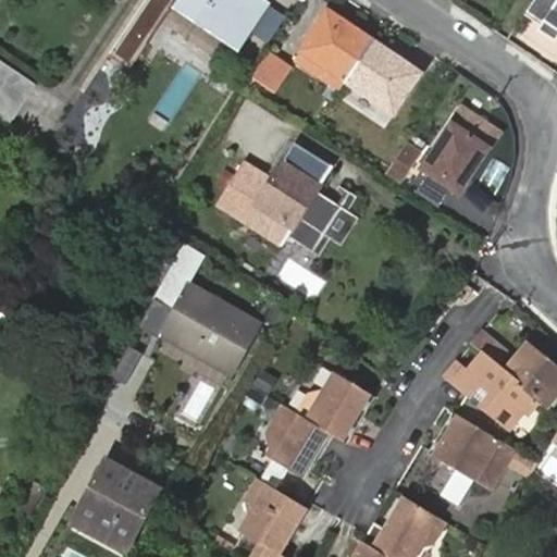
[(259,19),(269,4),(262,0),(174,0),(172,5),(198,23),(201,16),(243,44),(259,19)]
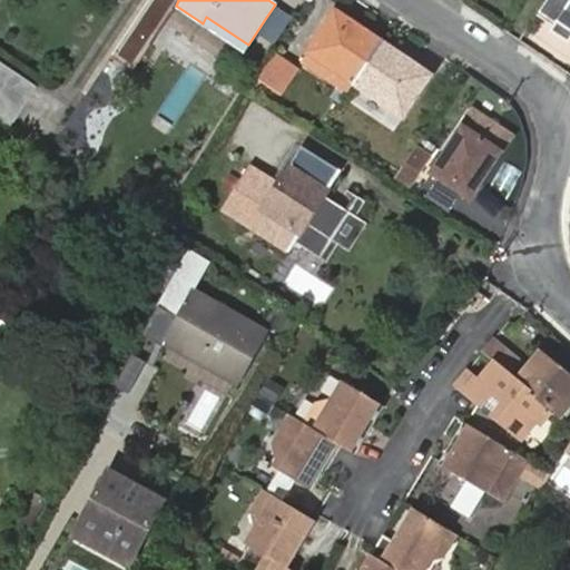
[(569,0),(546,0),(537,15),(553,27),(551,30),(569,43),(569,42),(569,0)]
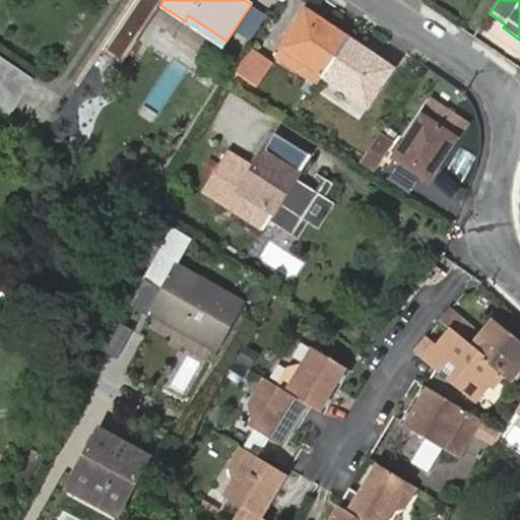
[(323,75),(348,39),(318,17),(307,10),(304,14),(281,47),(305,62),(314,69),(308,78),(304,84),(313,90),(323,75)]
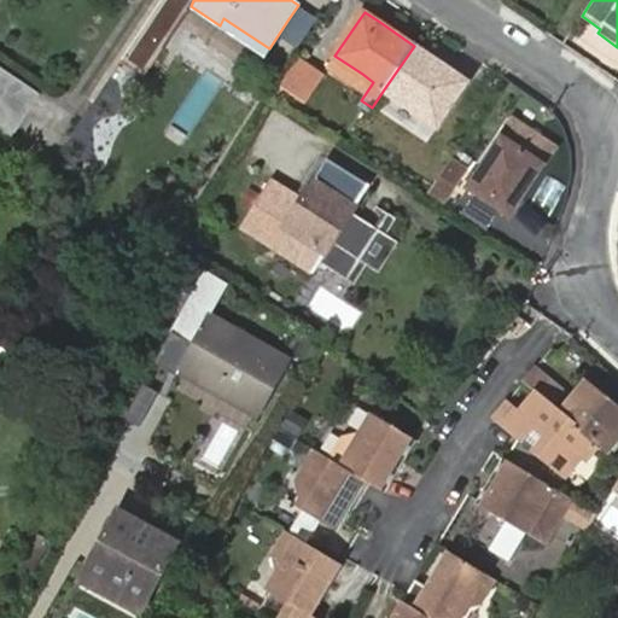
[(467,81),(414,46),(384,89),(437,126),(467,81)]
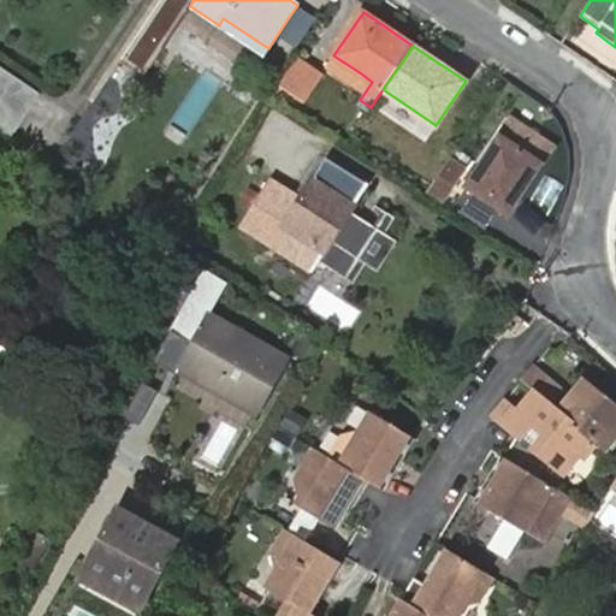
[(320,76),(296,59),(279,83),(303,100),(320,76)]
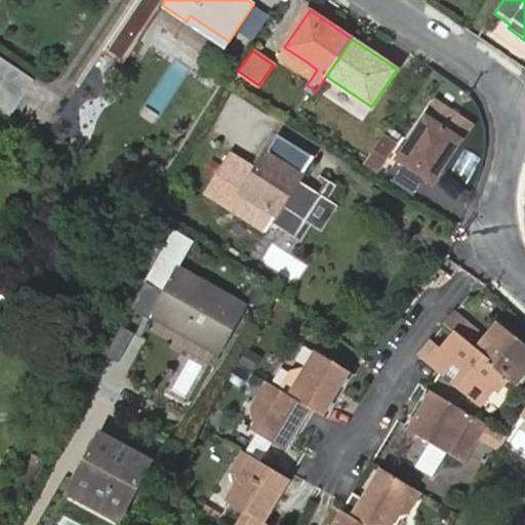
[(0,56),(0,111),(9,118),(35,80),(0,56)]
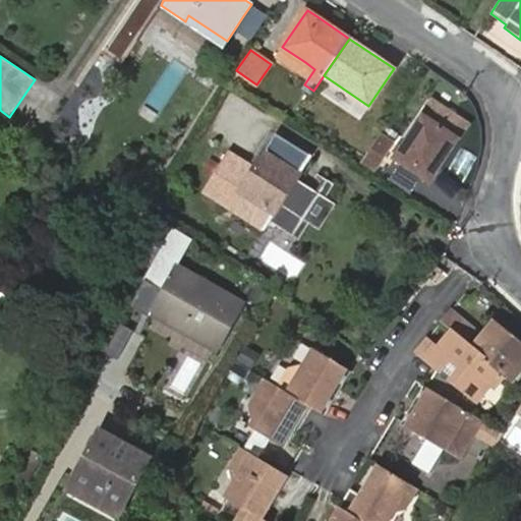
[(298,72),(308,78),(314,69),(305,62),(298,72)]
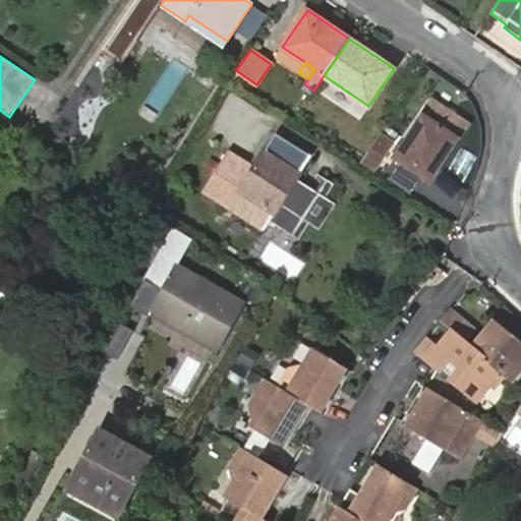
[(423,116),(395,158),(424,178),(429,181),(438,169),(457,138),(423,116)]
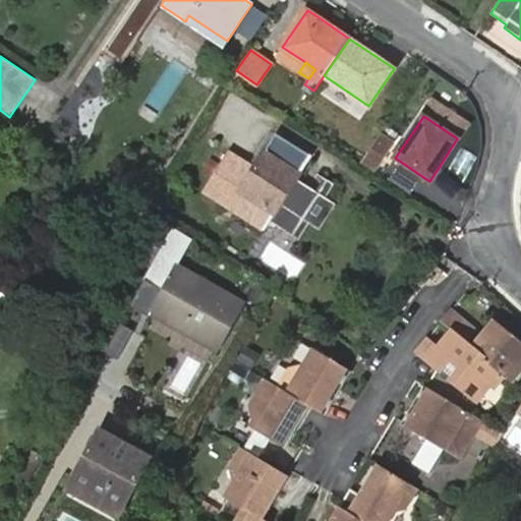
[(230,152),(205,192),(265,230),(272,218),(292,230),(299,218),(315,193),(295,181),(311,156),(276,133),(255,167),(230,152)]
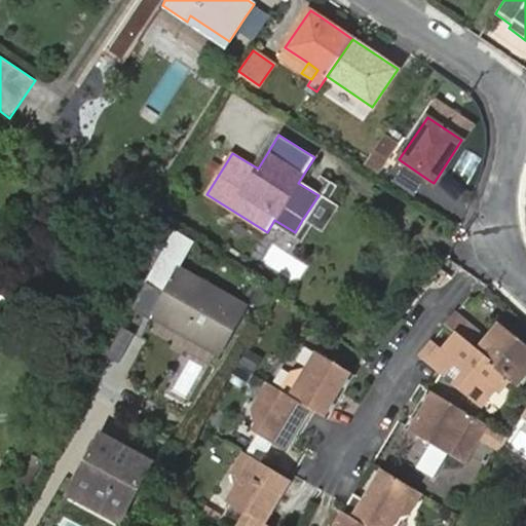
[(376,147),(365,163),(378,172),(395,147),(382,138),(376,147)]
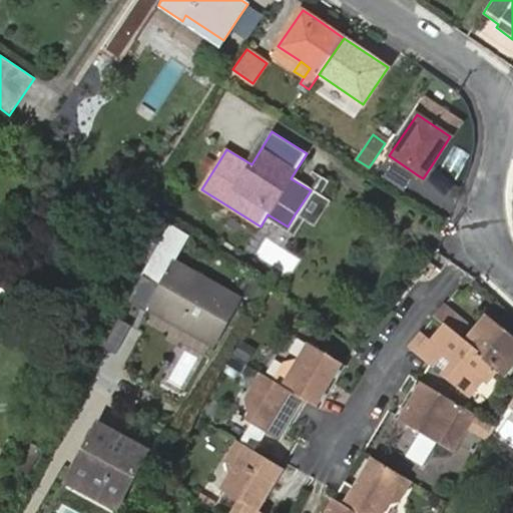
[(328,201),(311,190),(295,214),(313,225),(328,201)]
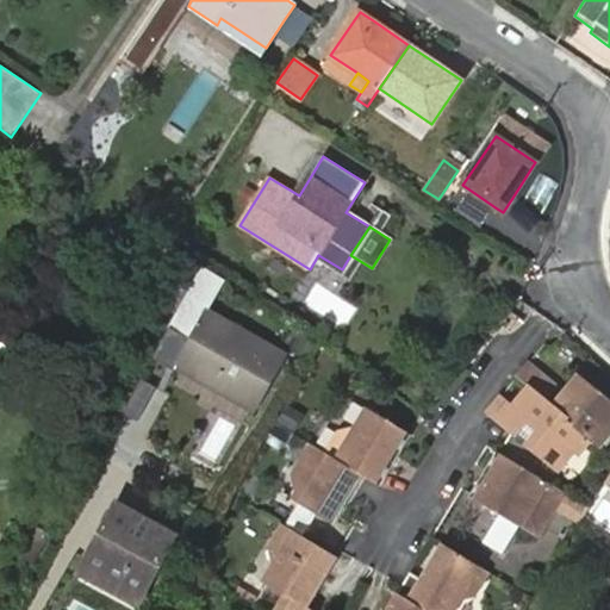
[(179,255),(167,274),(185,287),(198,268),(179,255)]
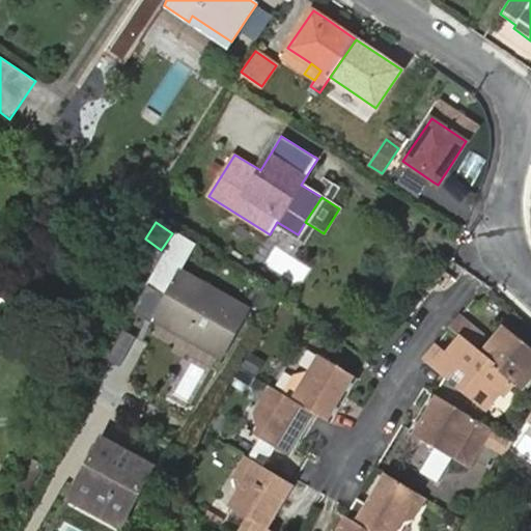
[(194,243),(176,231),(161,260),(149,282),(148,284),(136,307),(223,359),(249,312),(177,270),(194,243)]
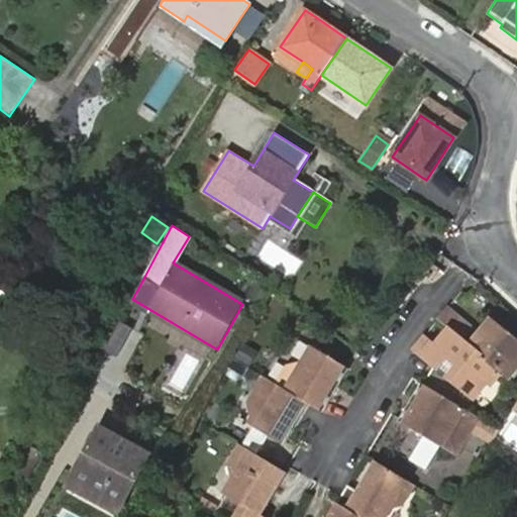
[(471,326),(447,308),(438,319),(451,331),(455,334),(460,338),(471,326)]
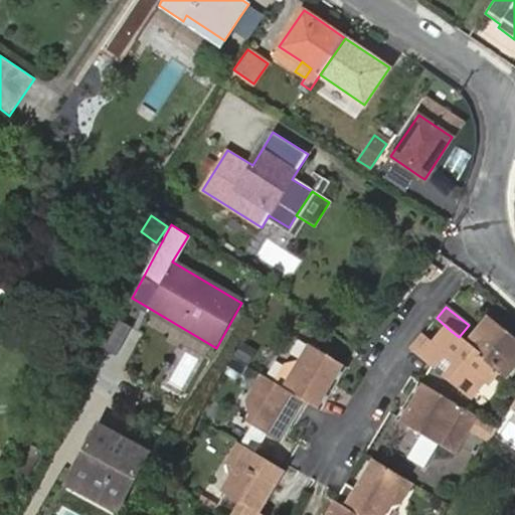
[(507,377),(514,366),(514,338),(488,317),(481,326),(484,328),(480,334),(476,331),(467,343),(497,368),(500,371),(507,377)]
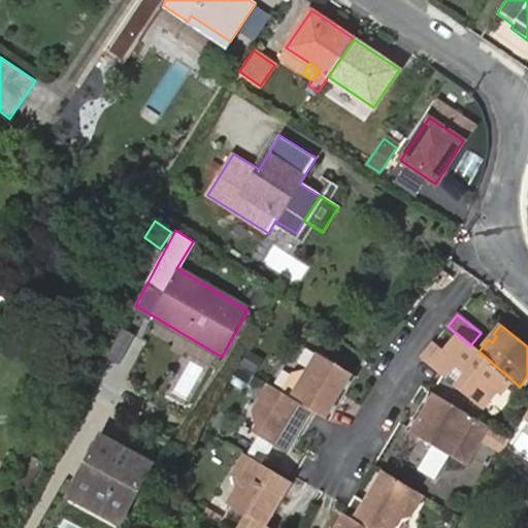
[(451,359),(465,341),(461,338),(447,356),(451,359)]
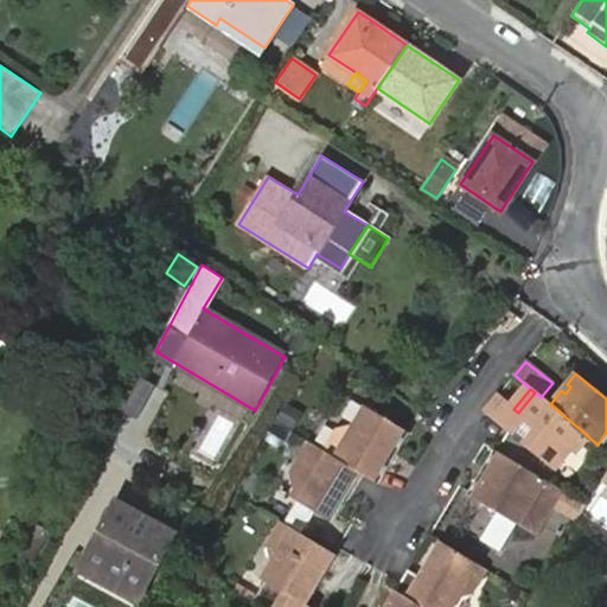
[(557,468),(574,447),(586,434),(550,404),(541,397),(535,393),(518,413),(513,409),(498,396),(496,398),(486,409),(515,433),(525,419),(536,428),(525,441),(557,468)]
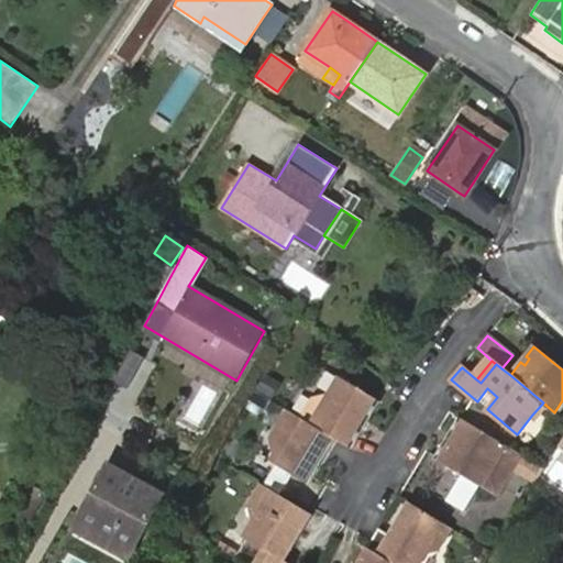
[(334,439),(351,449),(379,401),(341,378),(330,394),(315,397),(301,418),(334,439)]
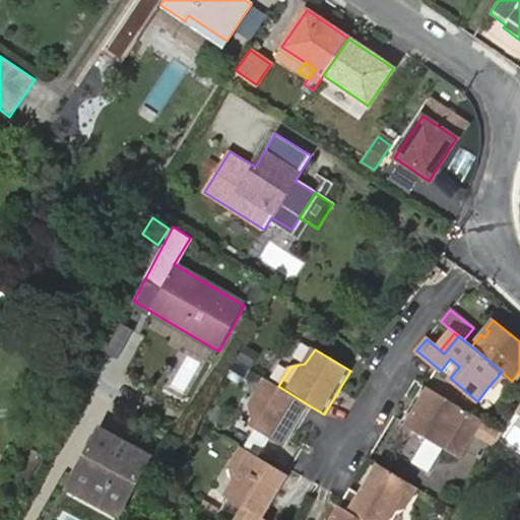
[(496,387),(505,375),(502,372),(492,383),(496,387)]
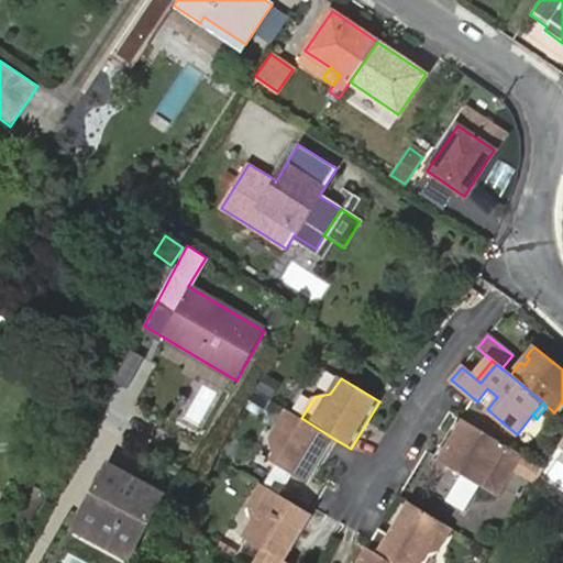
[(334,439),(301,418),(288,410),(271,438),(275,453),(271,461),(307,483),(315,472),(320,462),(316,460),(320,453),(324,455),(334,439)]
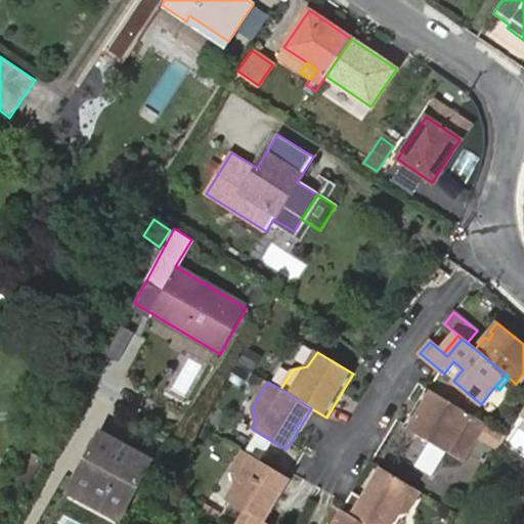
[(464,463),(481,433),(487,424),(473,416),(429,390),(420,405),(422,406),(418,415),(415,413),(405,429),(464,463)]
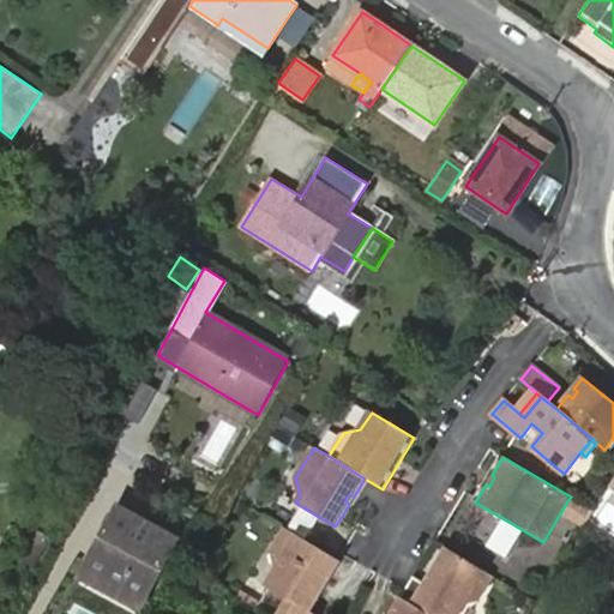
[(344,501),(349,504),(354,497),(349,494),(344,501)]
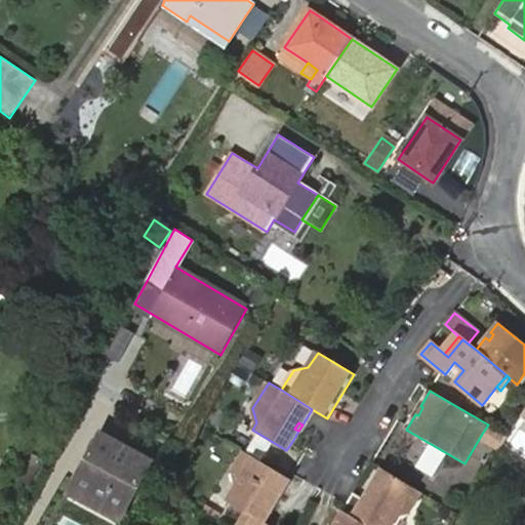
[(495,441),(500,432),(488,425),(482,434),(495,441)]
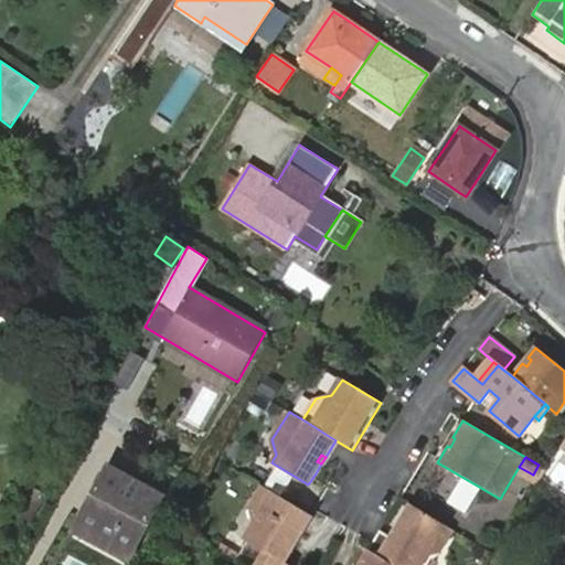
[(163,498),(109,468),(81,521),(135,550),(163,498)]
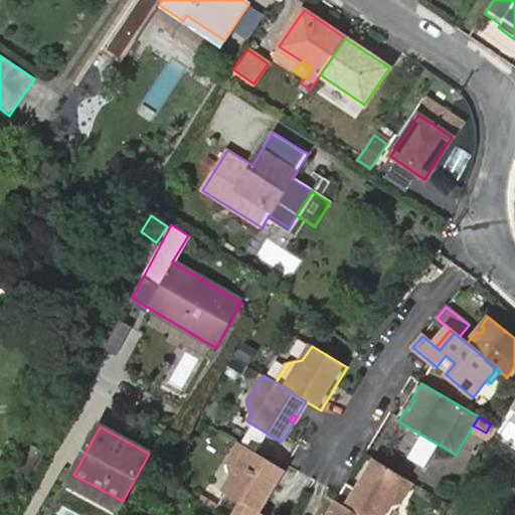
[(16,469),(30,445),(28,444),(15,468),(16,469)]
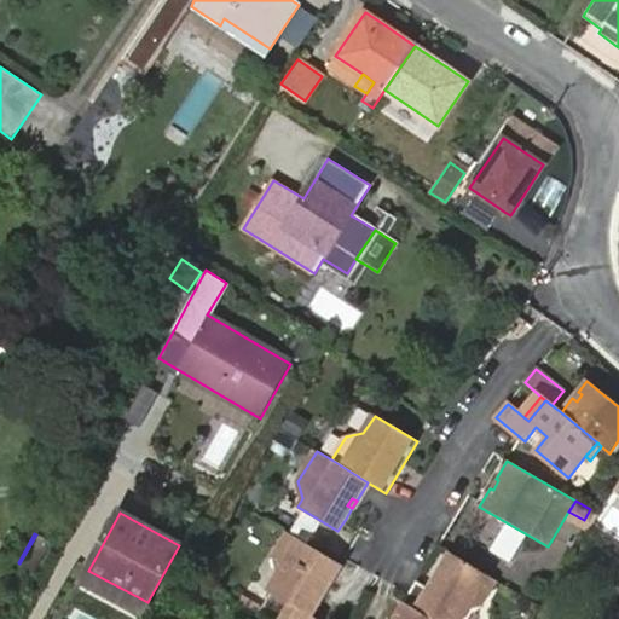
[(341,566),(287,533),(273,555),(278,573),(267,593),(271,595),(258,615),(265,618),(312,618),(311,618),(341,566)]
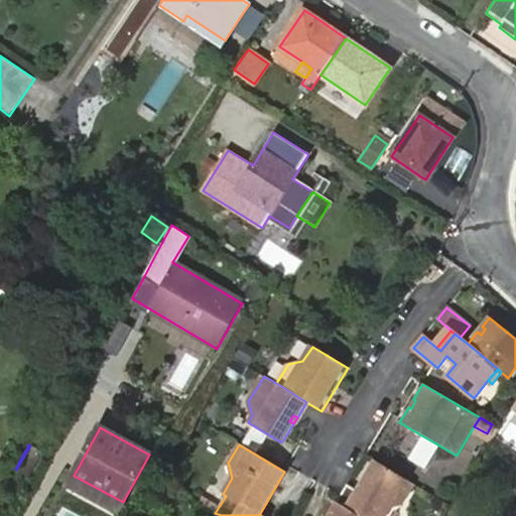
[(41,452),(30,445),(16,470),(28,476),(41,452)]
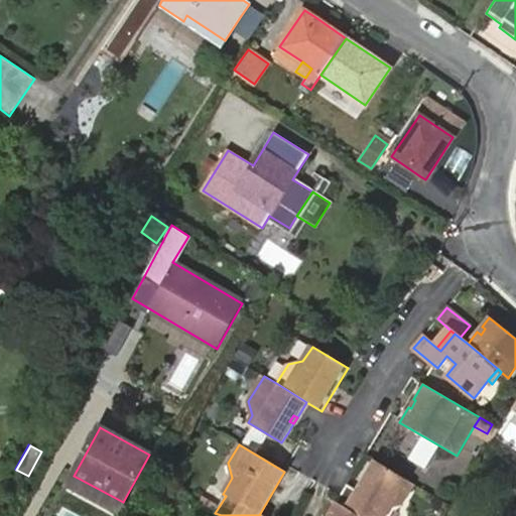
[(348,485),(341,496),(337,503),(359,515),(384,515),(391,505),(398,501),(410,481),(374,461),(357,491),(348,485)]
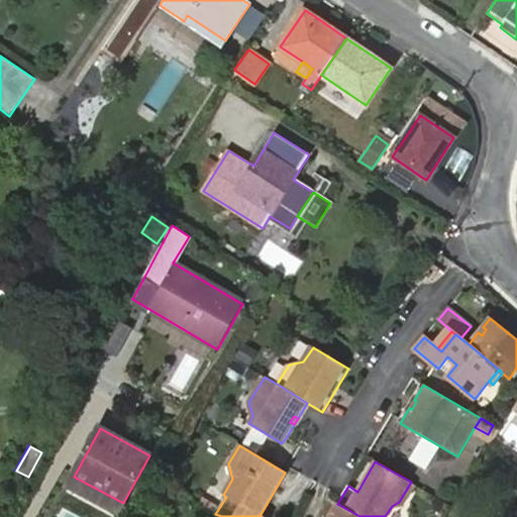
[(359,516),(337,504),(329,516),(359,516)]
